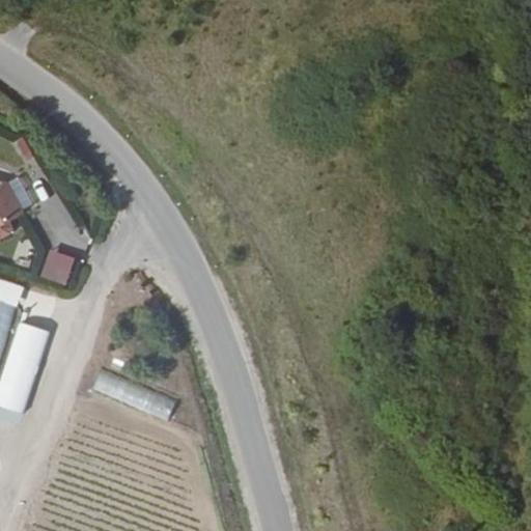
[(31,189),(46,177),(34,164),(21,175),(31,189)]
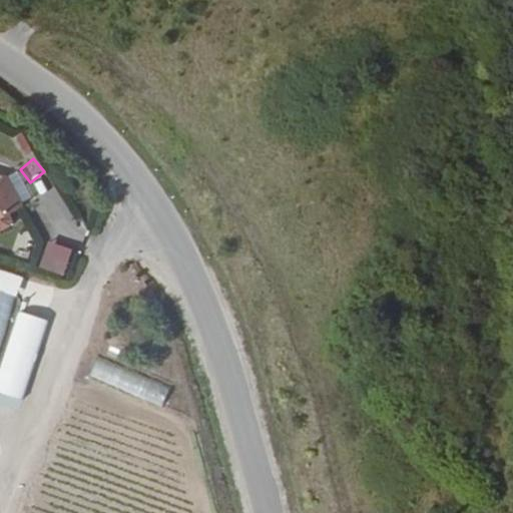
[(12,220),(9,215),(23,207),(7,177),(0,175),(0,230),(10,225),(12,220)]
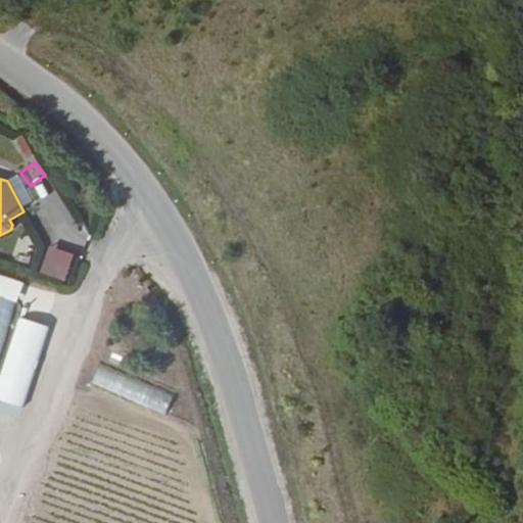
[(76,250),(52,242),(42,270),(65,279),(76,250)]
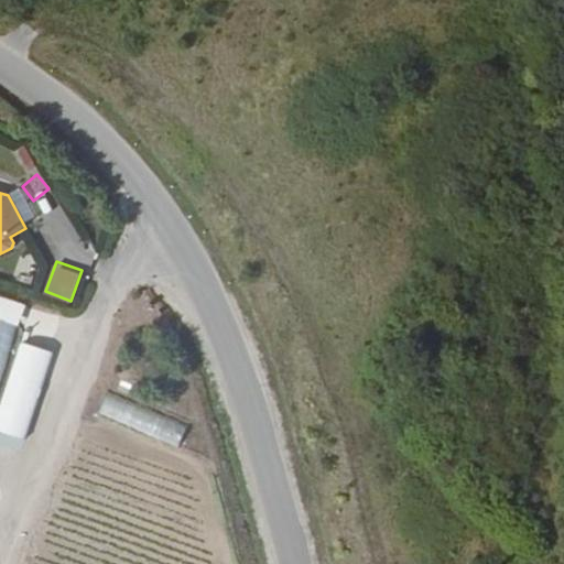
[(0,378),(18,326),(0,320),(0,378)]
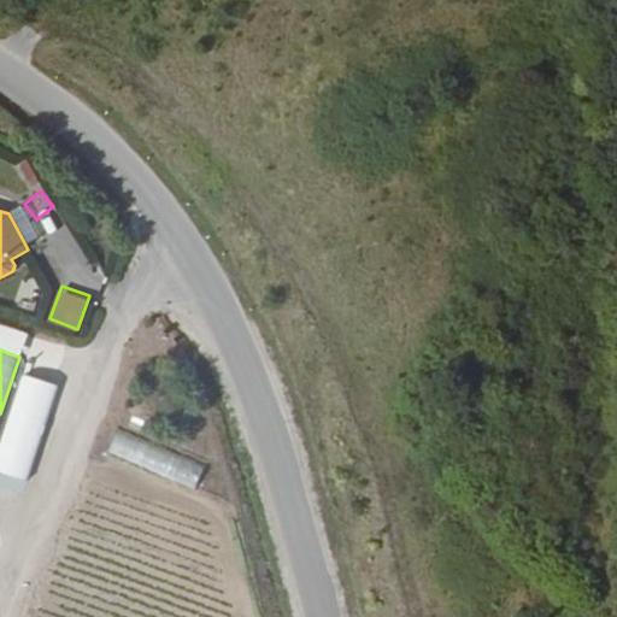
[(59,387),(23,376),(0,446),(0,470),(29,480),(59,387)]
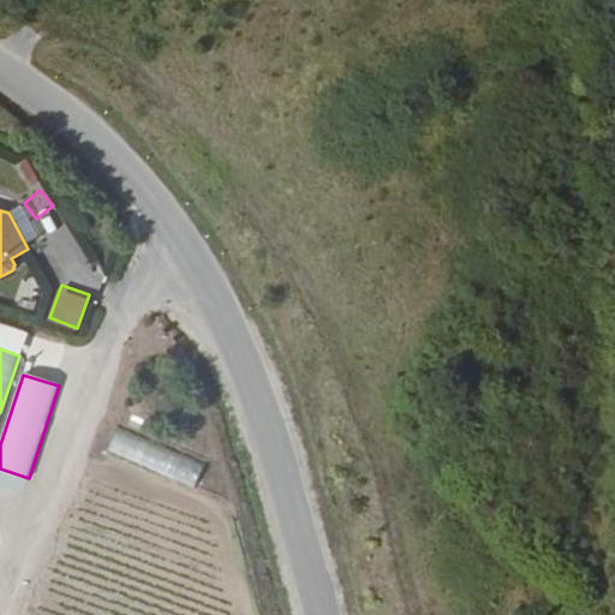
[(206,464),(118,427),(106,452),(193,490),(206,464)]
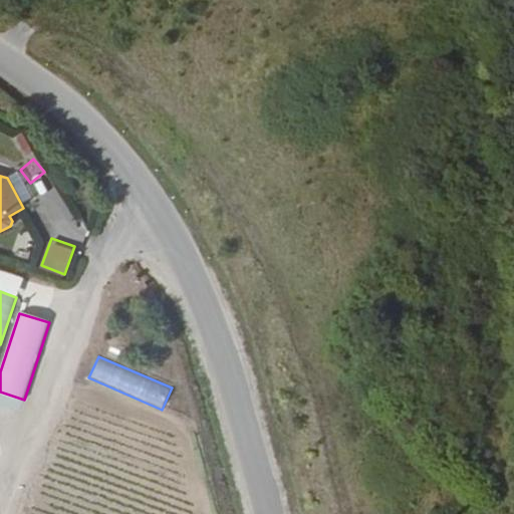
All buildings are outlined.
